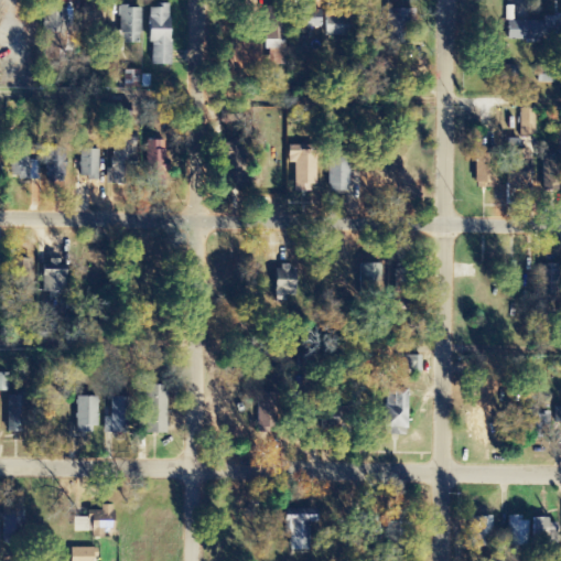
[(174,64),(174,40),(172,40),(172,2),(160,2),(160,7),(149,7),(149,42),(154,42),(154,64),(174,64)]
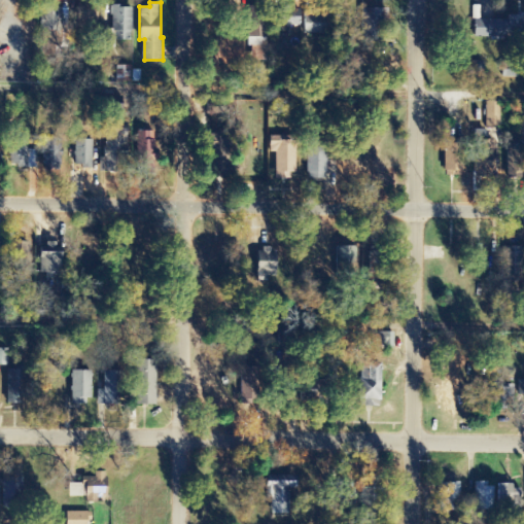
[(70,5),(44,6),(44,19),(41,19),(42,32),(71,31),(70,5)]
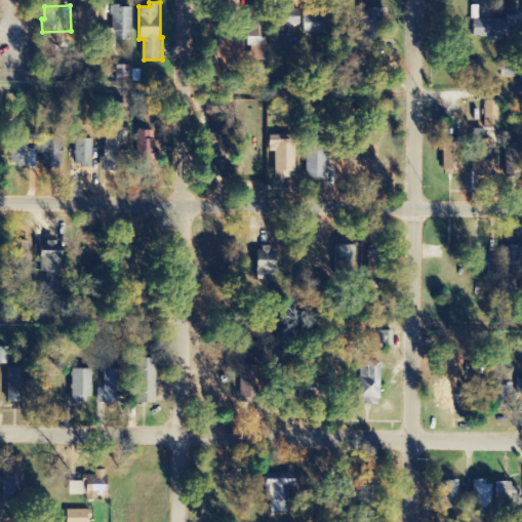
[(134,5),(111,5),(110,38),(133,39),(134,5)]
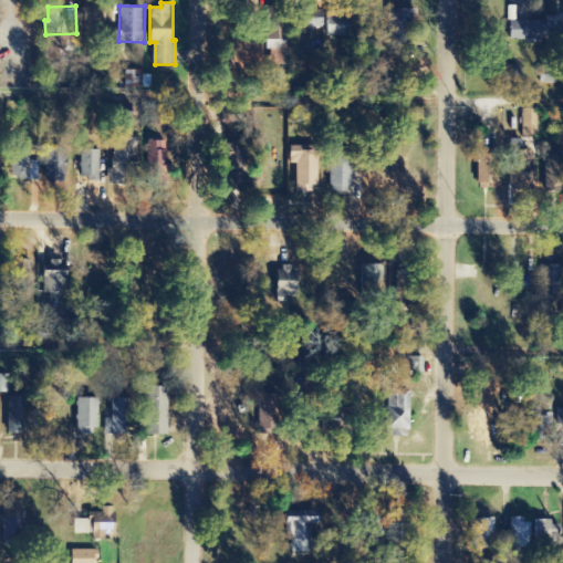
[(389,34),(415,35),(415,8),(389,8),(389,34)]
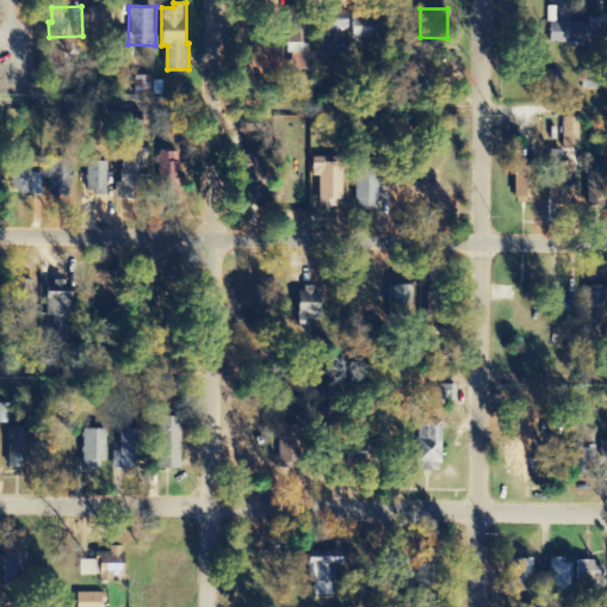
[(352,36),(384,37),(385,11),(353,10),(352,36)]
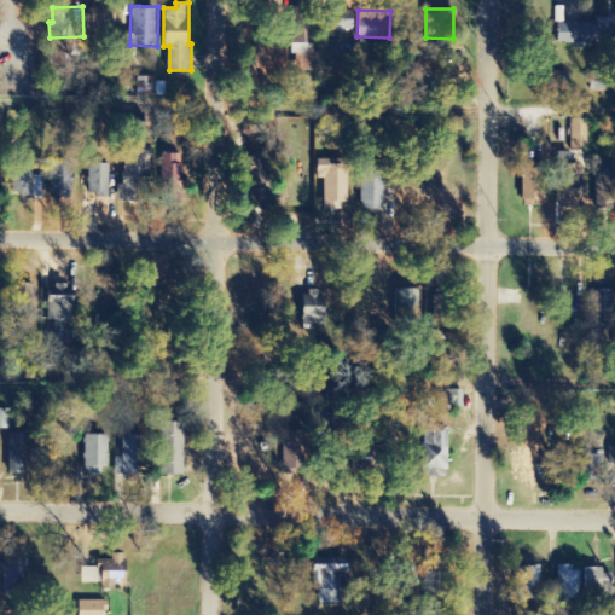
[(556,39),(614,40),(614,16),(597,15),(597,22),(566,21),(566,12),(557,11),(556,39)]
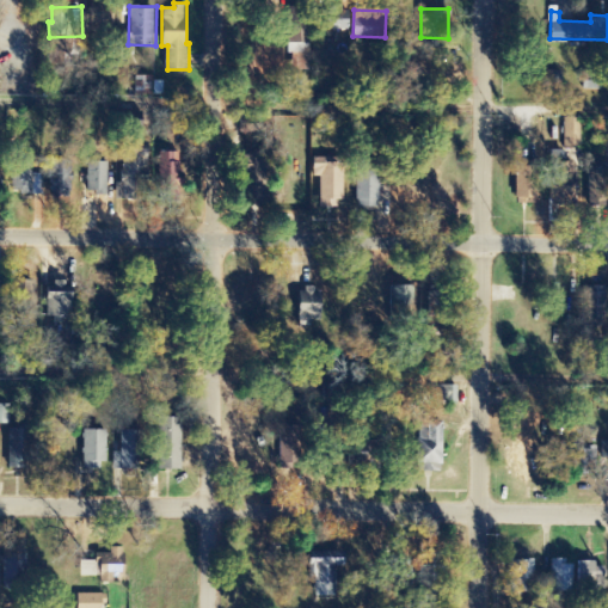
[(326,26),(348,28),(349,17),(326,16),(326,26)]
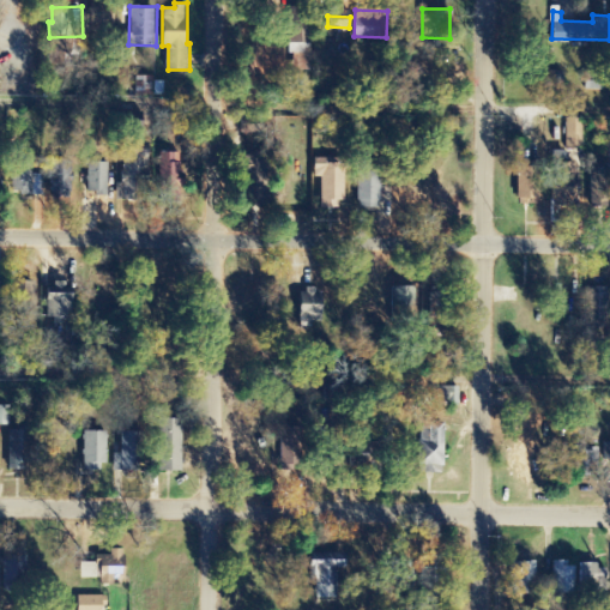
[(156,92),(157,76),(139,74),(138,92),(156,92)]
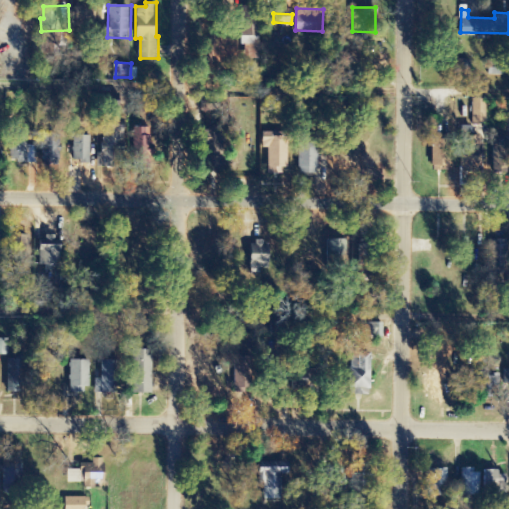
[(488,123),(487,97),(475,98),(476,123),(488,123)]
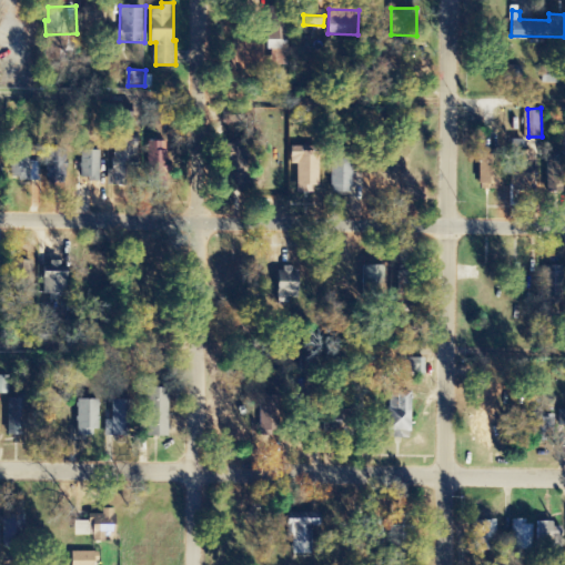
[(141,168),(141,138),(111,138),(111,183),(133,184),(133,168),(141,168)]
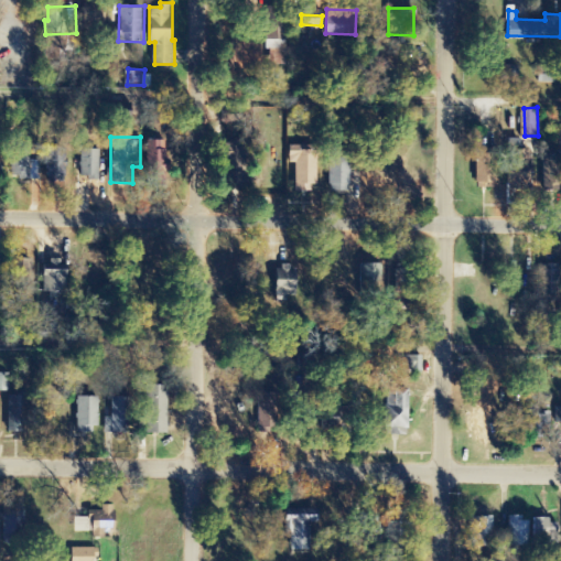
[(169,139),(149,139),(149,184),(169,183),(169,139)]
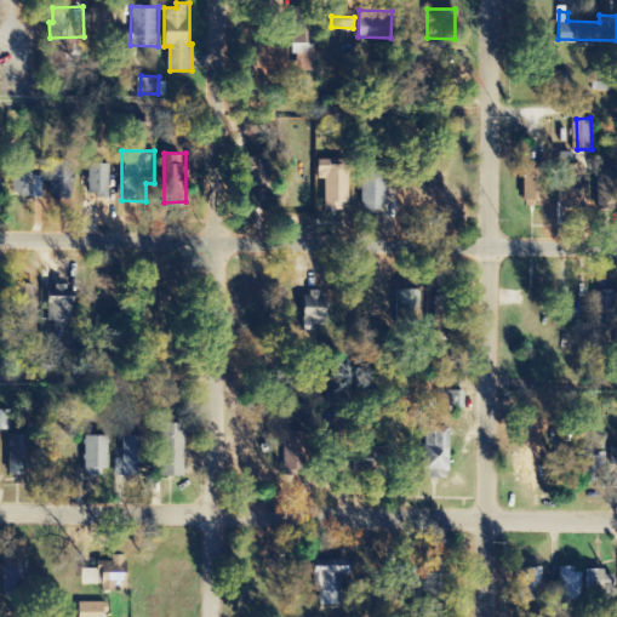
[(556,206),(583,206),(583,158),(571,158),(571,163),(558,163),(556,206)]
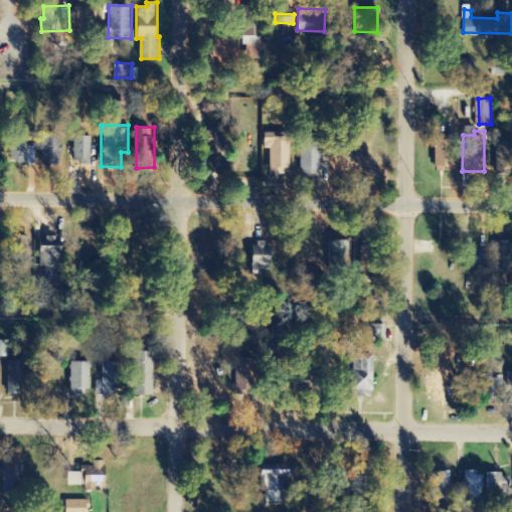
[(12,161),(38,161),(38,145),(32,145),(32,133),(12,133),(12,161)]
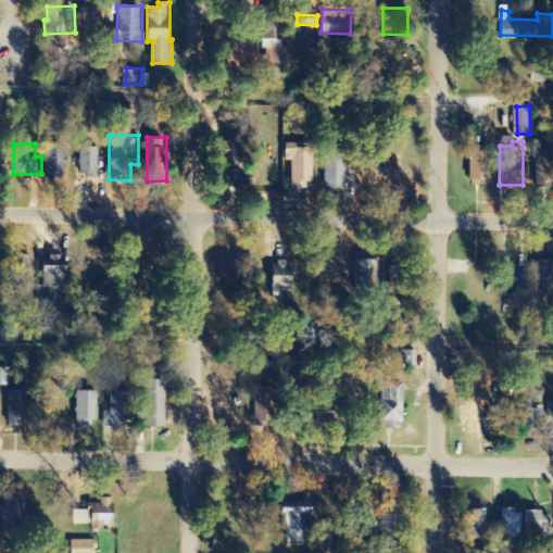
[(67,145),(48,143),(47,175),(67,175),(67,145)]
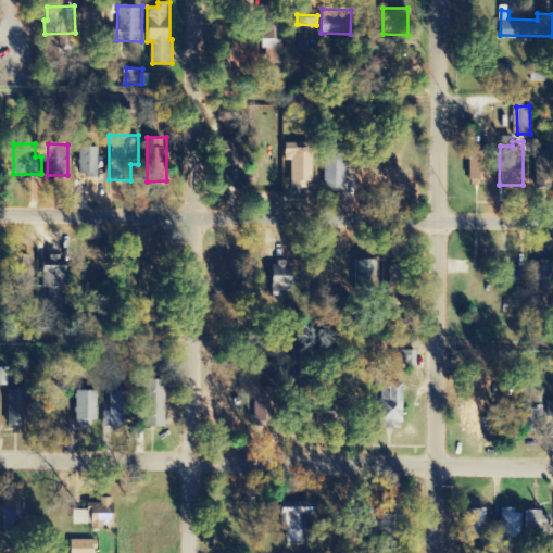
[(101,146),(82,146),(80,175),(100,175),(101,146)]
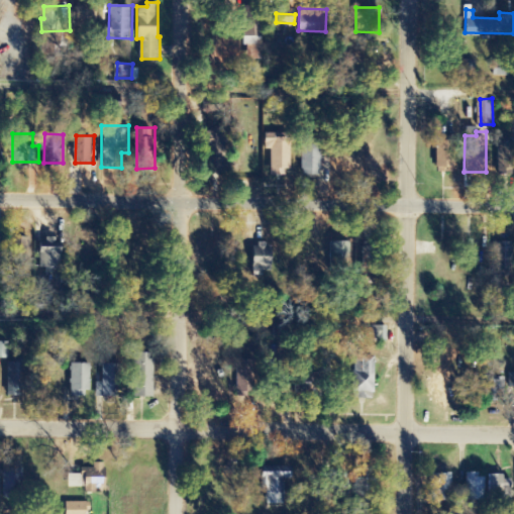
[(289,174),(290,137),(265,136),(265,147),(271,148),(270,174),(289,174)]
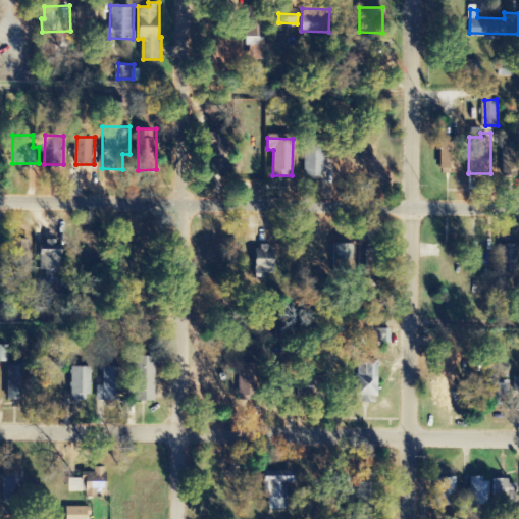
[(458,173),(458,141),(442,141),(440,172),(458,173)]
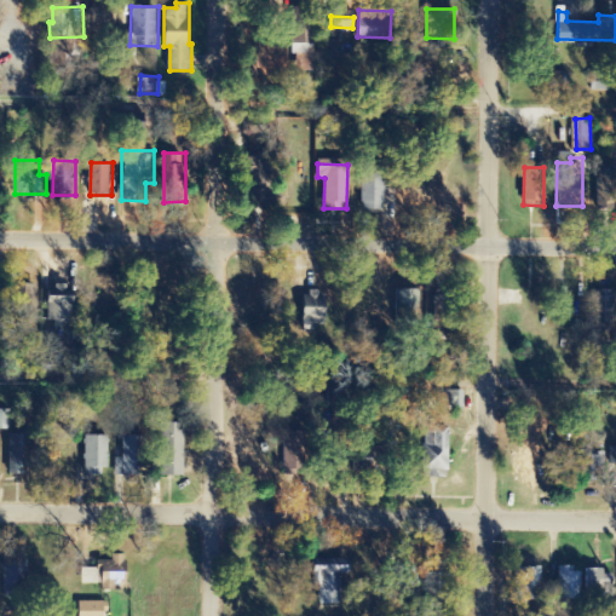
[(383,213),(389,176),(364,172),(358,209),(383,213)]
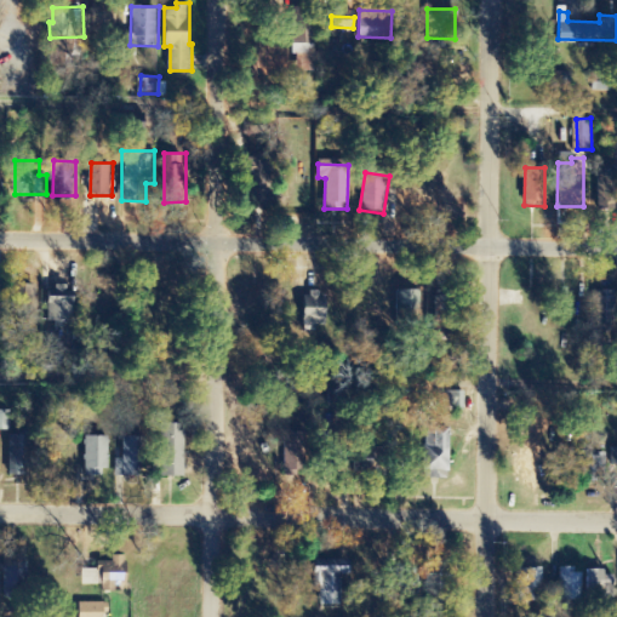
[(38,284),(13,283),(12,316),(36,318),(38,284)]
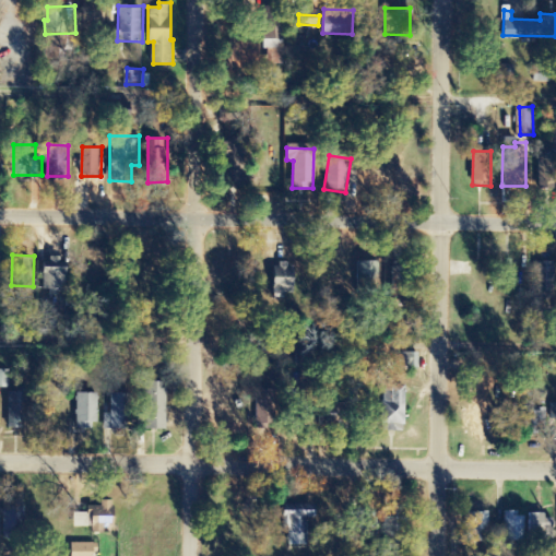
[(68,290),(68,255),(42,256),(43,291),(68,290)]
